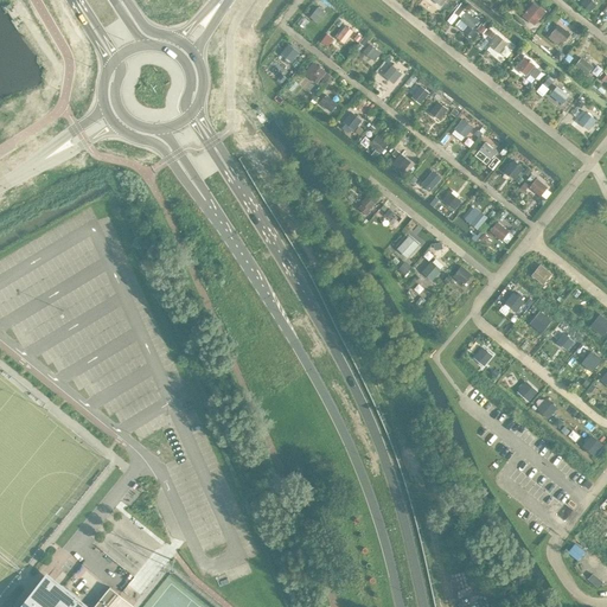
[(592,0),(583,0),(580,5),(589,12),(596,4),(592,0)]
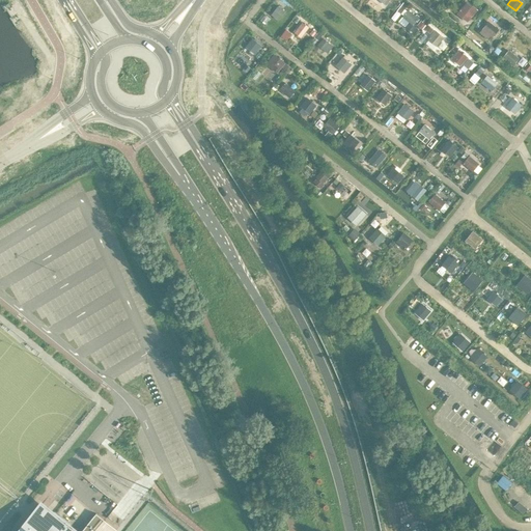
[(477,9),(472,5),(471,7),(466,3),(459,10),(467,17),(468,15),(471,18),(477,9)]
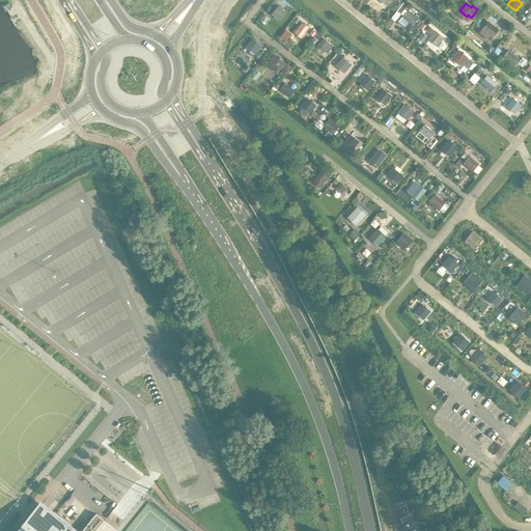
[(278,20),(285,11),(278,5),(272,15),(278,20)]
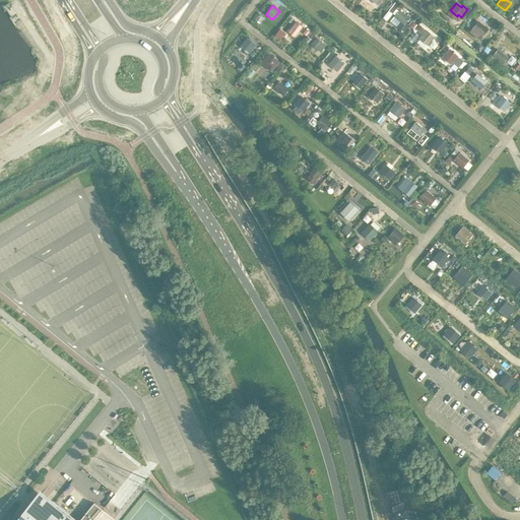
[(409,17),(399,9),(394,16),(404,24),(409,17)]
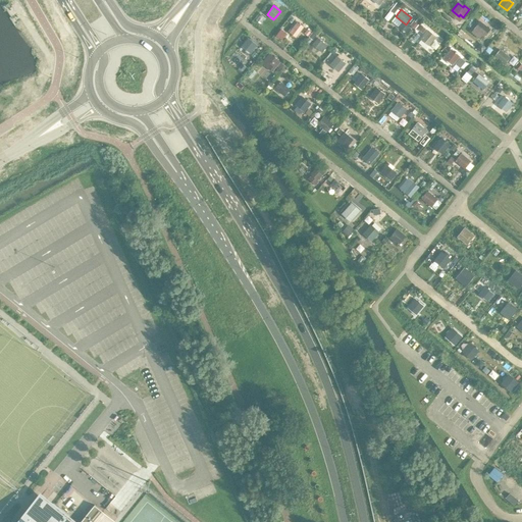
[(296,38),(304,27),(297,21),(289,33),(296,38)]
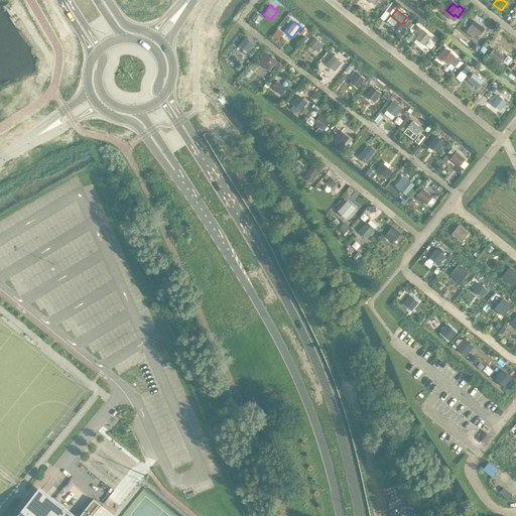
[(481,32),(471,24),(466,31),(475,39),(481,32)]
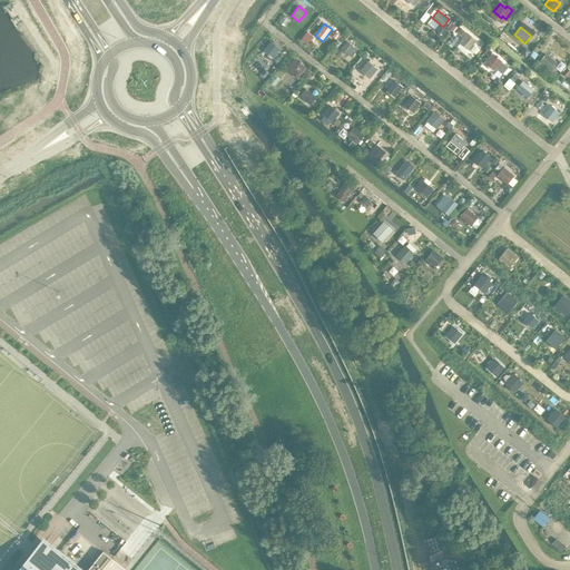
[(469,50),(477,40),(468,32),(459,42),(469,50)]
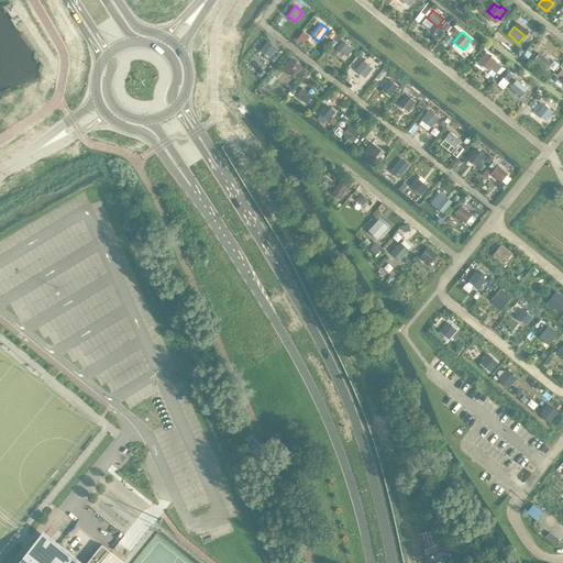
[(353,48),(342,40),(335,47),(346,56),(353,48)]
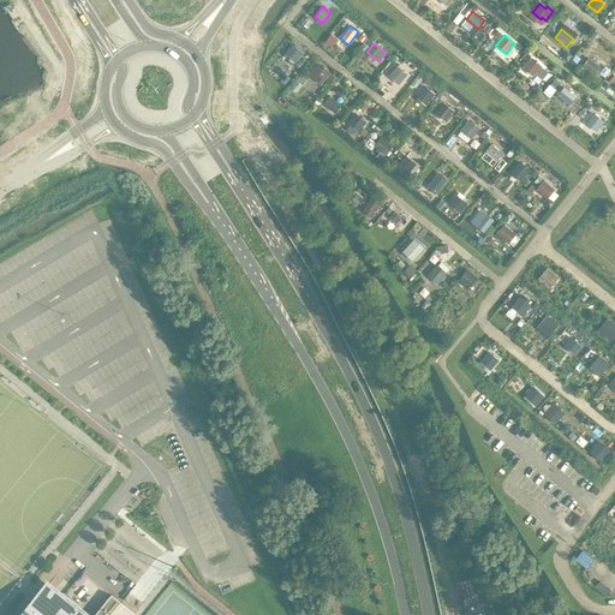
[(296,63),(303,53),(292,45),(285,54),(296,63)]
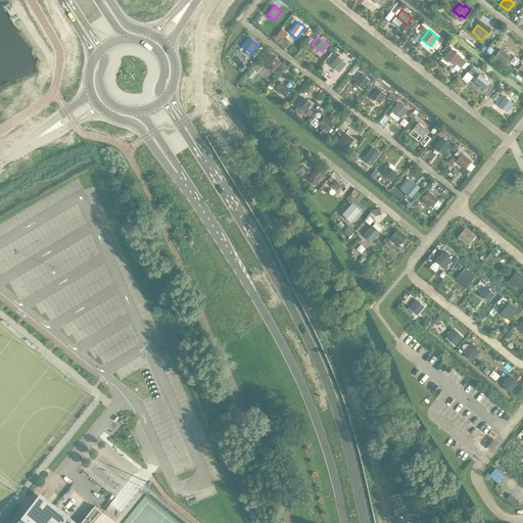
[(455,64),(461,56),(453,49),(446,57),(455,64)]
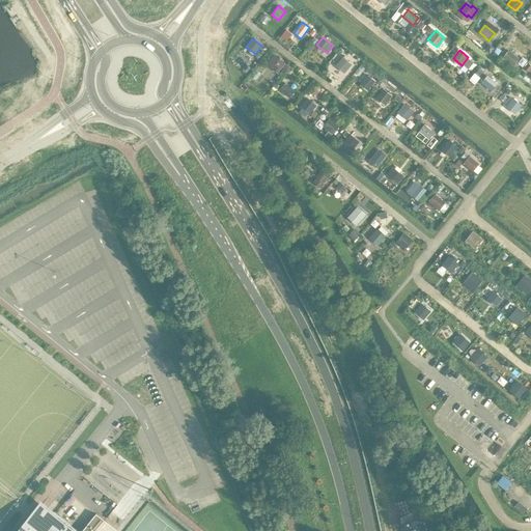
[(519,58),(508,50),(502,57),(512,65),(519,58)]
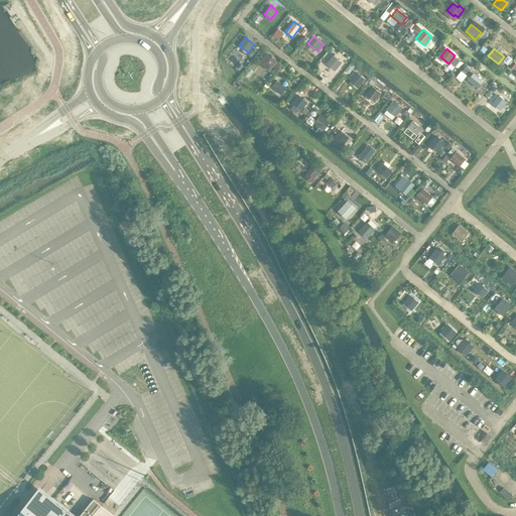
[(267,53),(261,60),(270,68),(276,60),(267,53)]
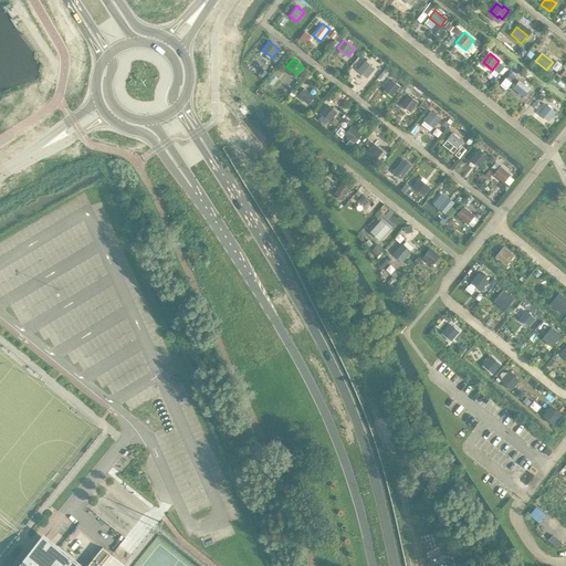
[(367,77),(375,69),(366,60),(358,70),(367,77)]
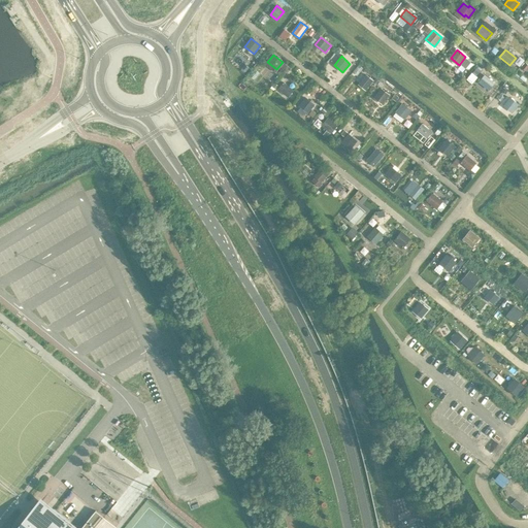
[(494,83),(484,74),(477,83),(488,91),(494,83)]
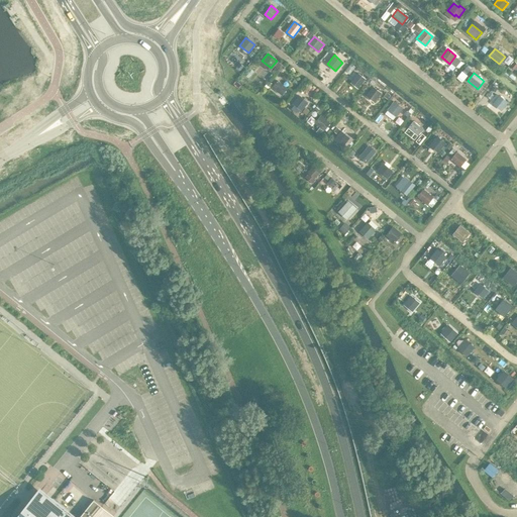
[(358,74),(350,83),(357,88),(365,79),(358,74)]
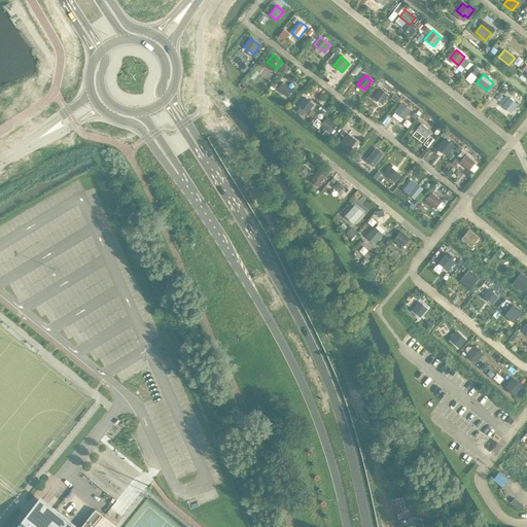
[(292,90),(283,81),(277,88),(287,96),(292,90)]
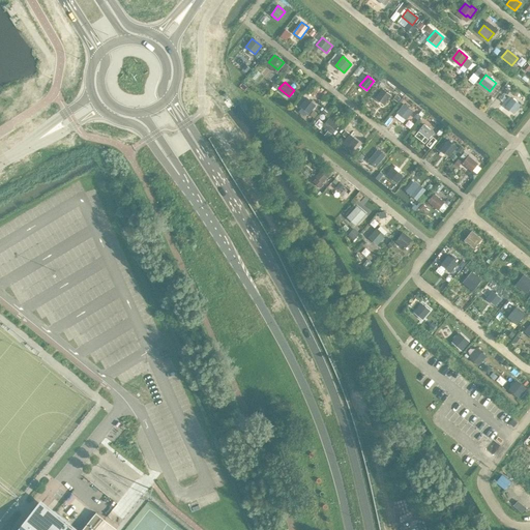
[(384,105),(391,94),(383,88),(376,98),(384,105)]
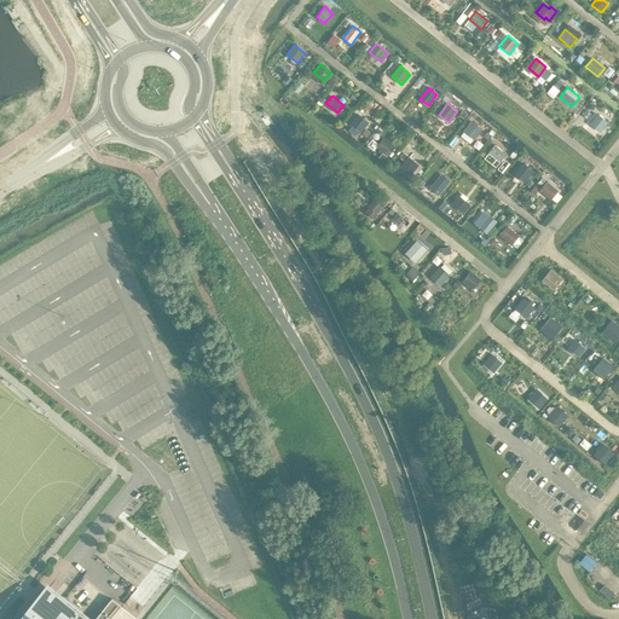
[(362,132),(369,122),(358,114),(351,123),(362,132)]
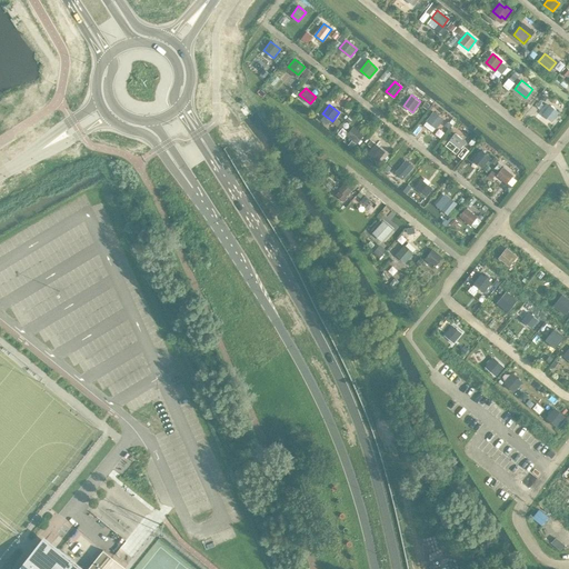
[(551,121),(558,112),(549,105),(541,113),(551,121)]
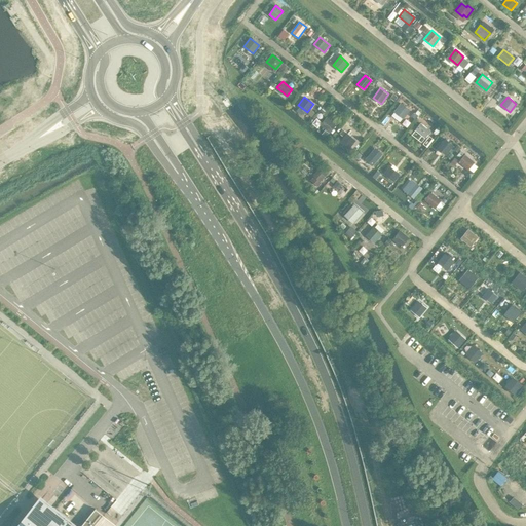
[(404,118),(410,110),(401,103),(395,111),(404,118)]
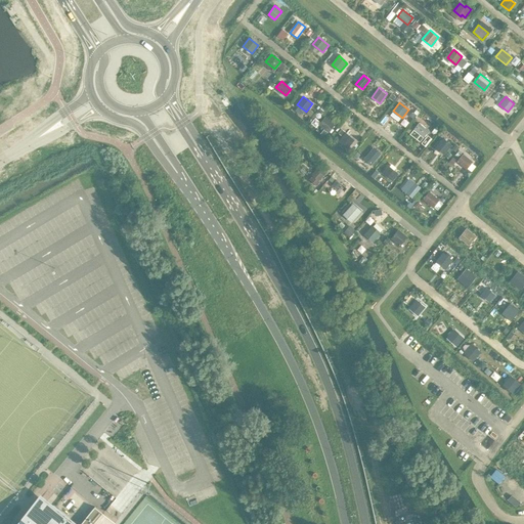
[(335,125),(325,117),(319,125),(329,132),(335,125)]
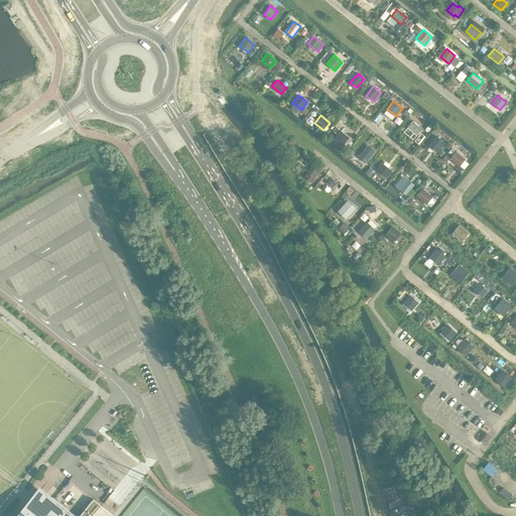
[(422,128),(413,121),(407,128),(417,135),(422,128)]
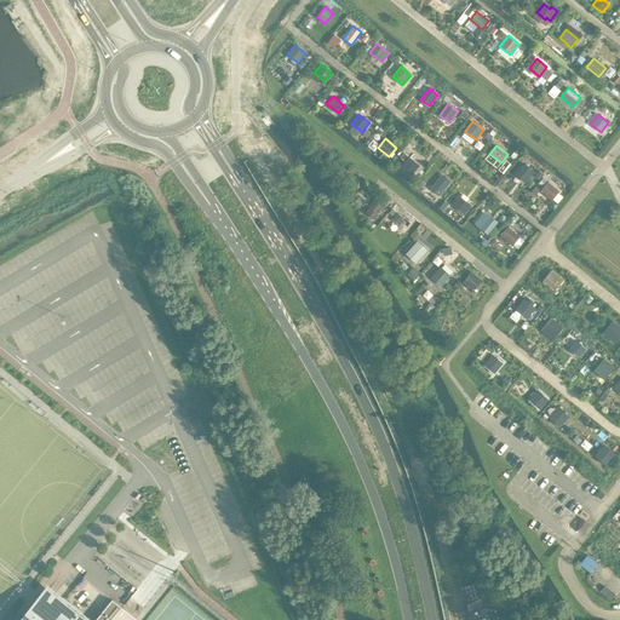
[(411,176),(419,165),(409,158),(401,167),(411,176)]
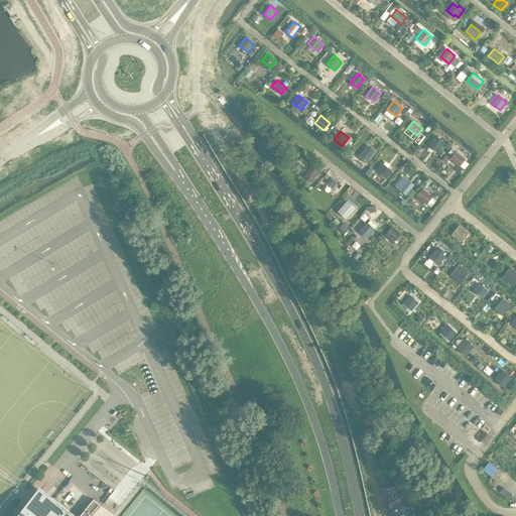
[(437,152),(445,143),(437,136),(429,145),(437,152)]
